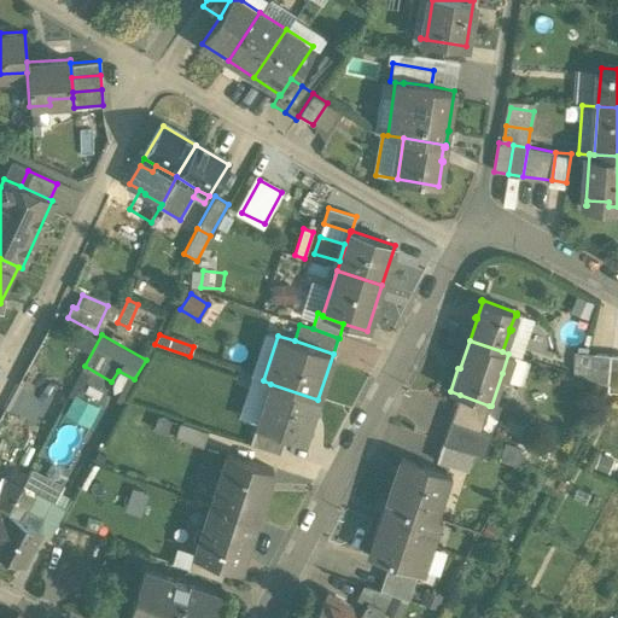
[(611,356),(595,355),(593,382),(608,386),(611,356)]
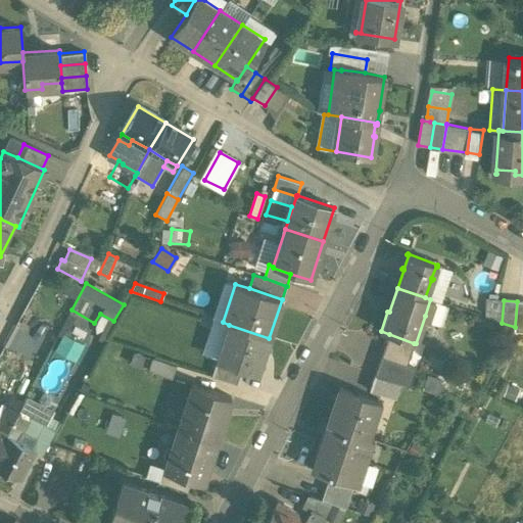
[(269,338),(229,325),(218,359),(242,367),(257,372),(269,338)]
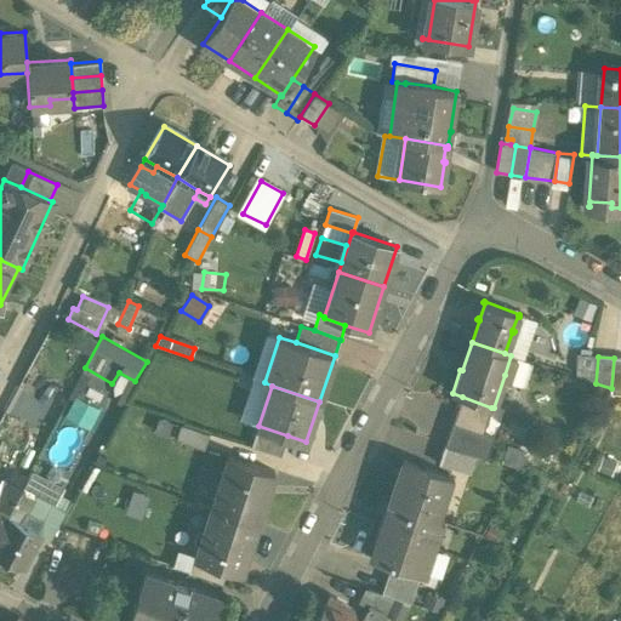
[(491,408),(462,397),(459,408),(488,417),(491,408)]
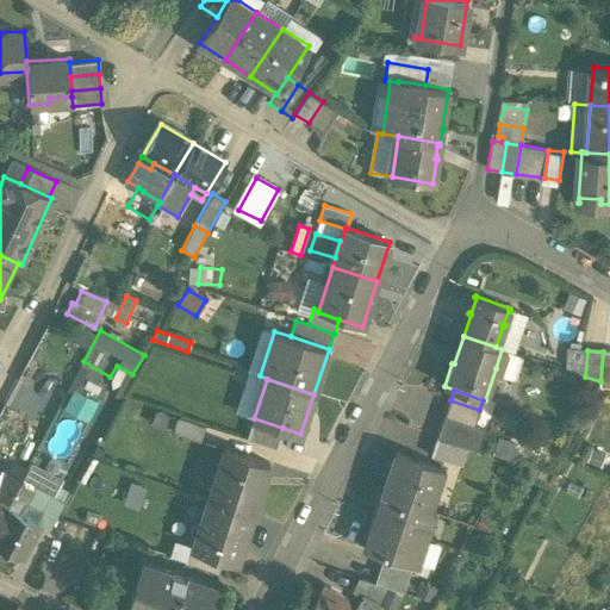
[(479,410),(450,400),(444,416),(474,427),(479,410)]
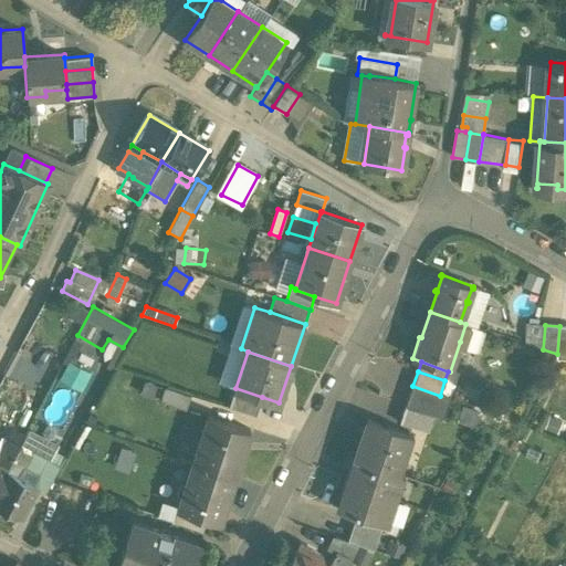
[(440,396),(412,386),(406,406),(433,415),(443,418),(450,399),(440,396)]
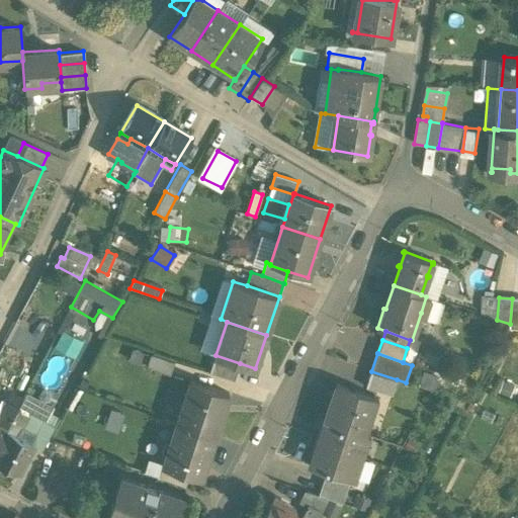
[(174,362),(151,354),(147,366),(170,374),(174,362)]
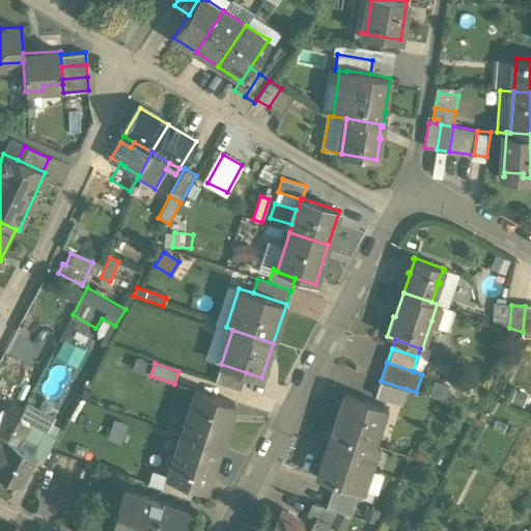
[(246,372),(221,364),(215,382),(240,391),(246,372)]
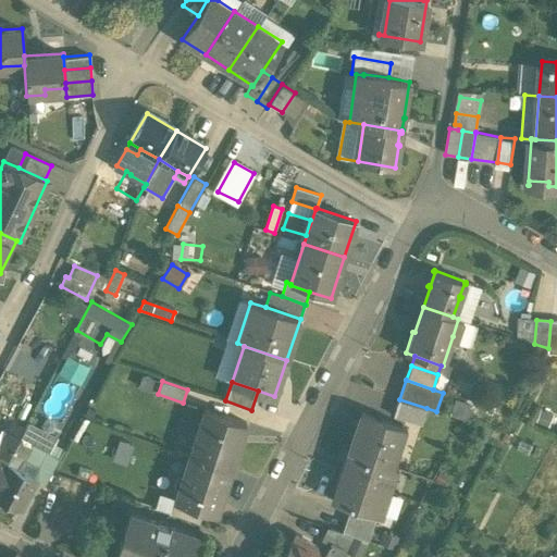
[(399,399),(398,399),(393,416),(421,425),(426,408),(399,399)]
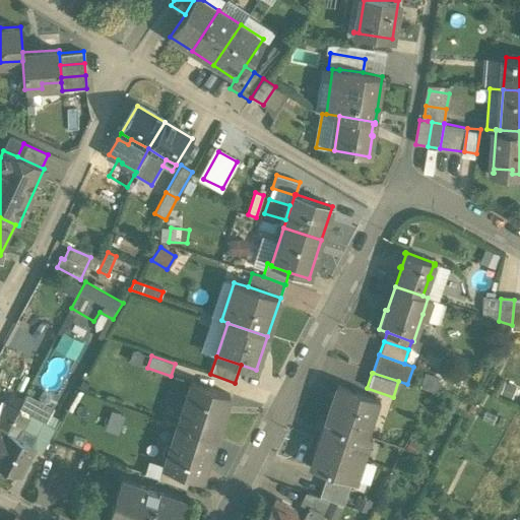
[(230,394),(191,382),(177,424),(215,437),(230,394)]
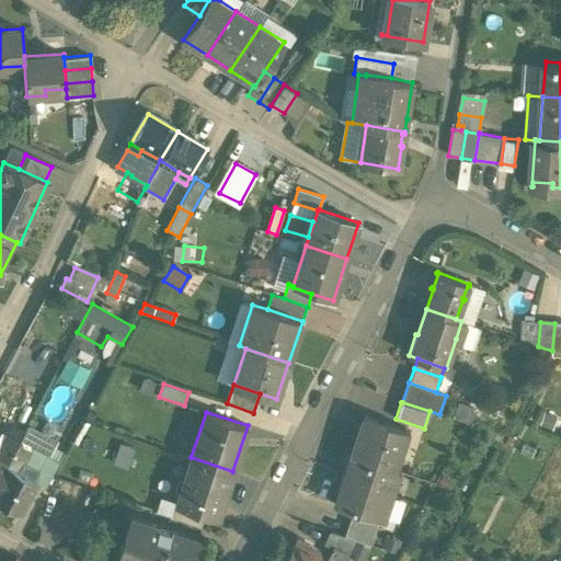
[(404,430),(364,415),(351,455),(391,468),(404,430)]
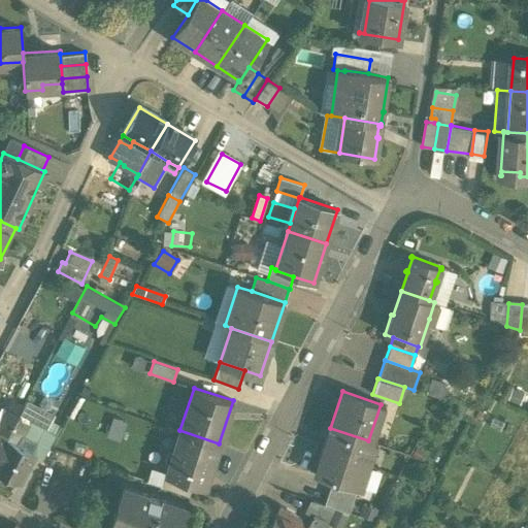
[(51,421),(53,416),(27,400),(22,407),(33,414),(17,443),(35,454),(47,431),(56,434),(60,427),(51,421)]
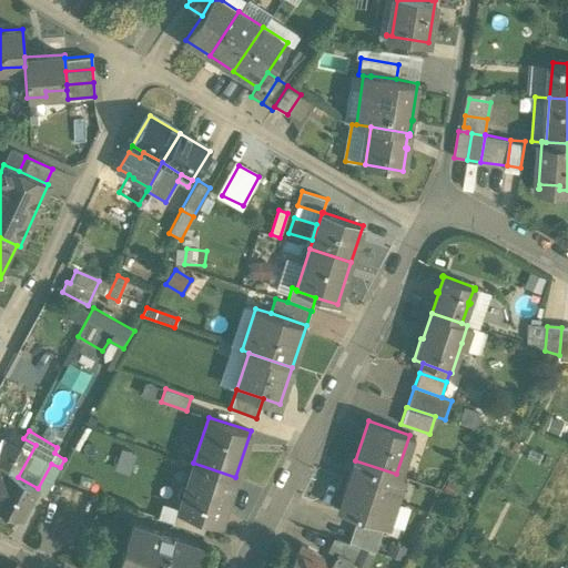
[(23,438),(12,432),(7,442),(19,447),(23,438)]
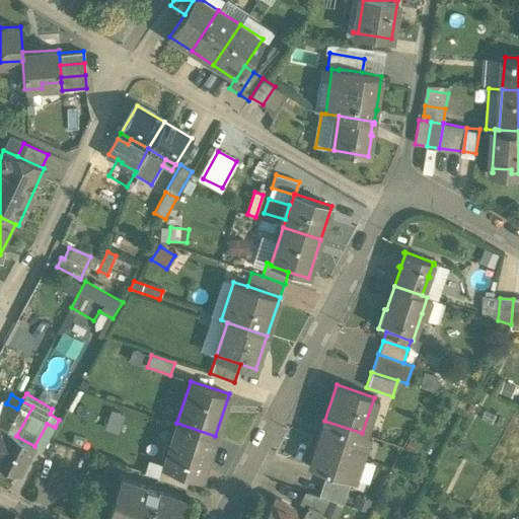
[(32,406),(21,400),(17,409),(28,415),(32,406)]
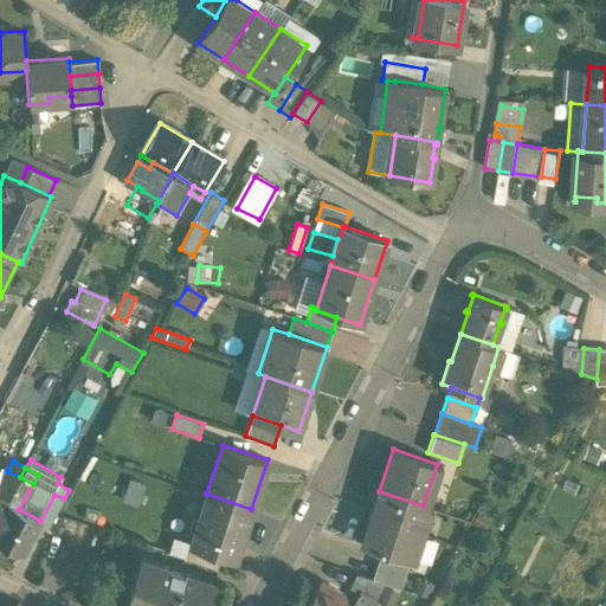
[(20,477),(7,471),(0,484),(0,497),(7,502),(20,477)]
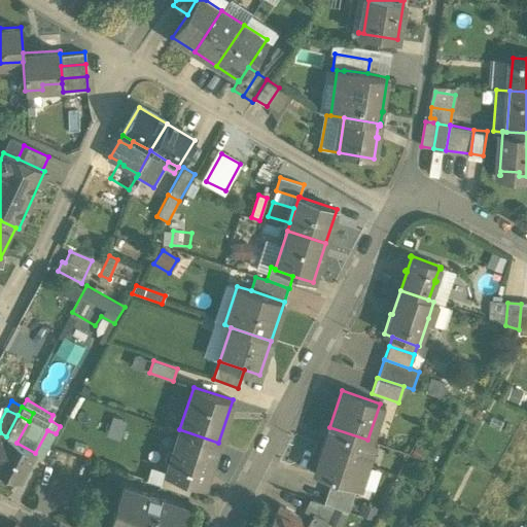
[(29,421),(18,415),(6,436),(6,437),(16,443),(29,421)]
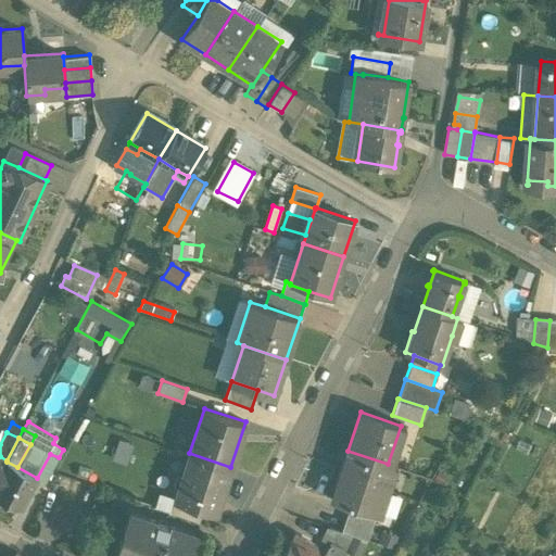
[(128,462),(135,443),(122,439),(115,457),(128,462)]
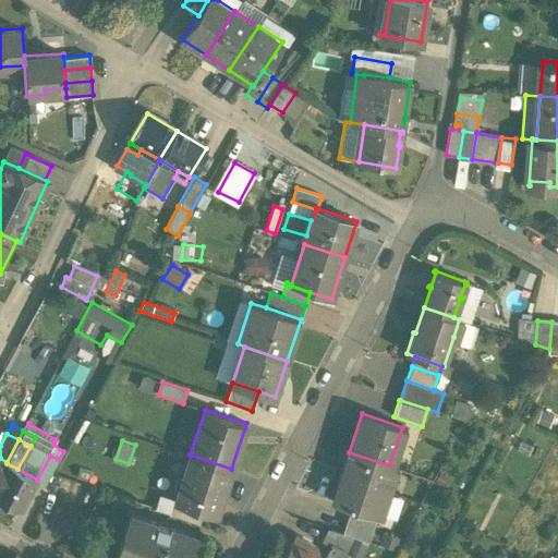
[(389,465),(349,452),(341,477),(385,492),(393,468),(389,465)]
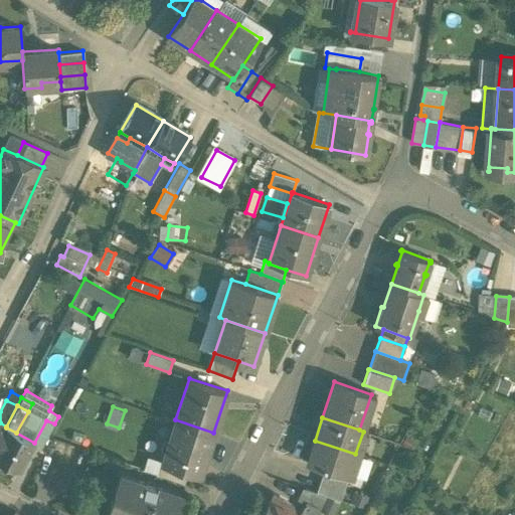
[(213,433),(175,419),(161,462),(188,471),(199,474),(213,433)]
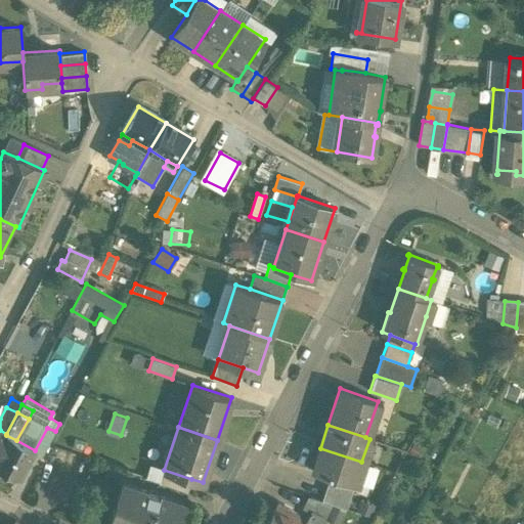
[(35,450),(42,454),(55,431),(47,428),(35,450)]
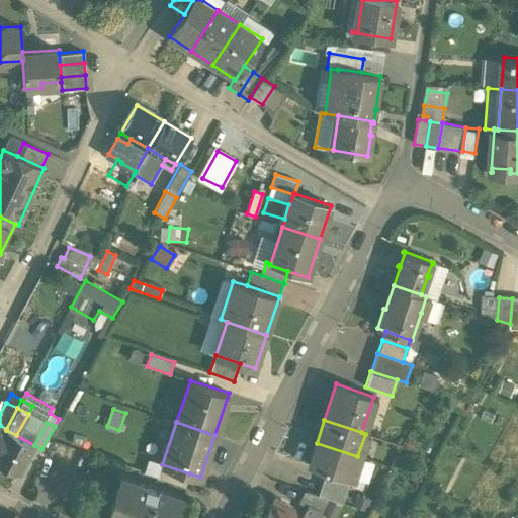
[(16,435),(6,430),(0,441),(0,463),(19,473),(34,445),(16,435)]
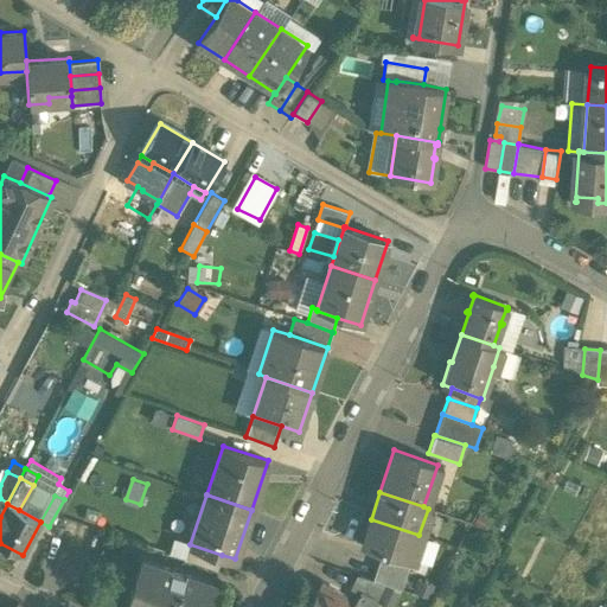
[(419,535),(371,519),(362,547),(382,553),(410,562),(419,535)]
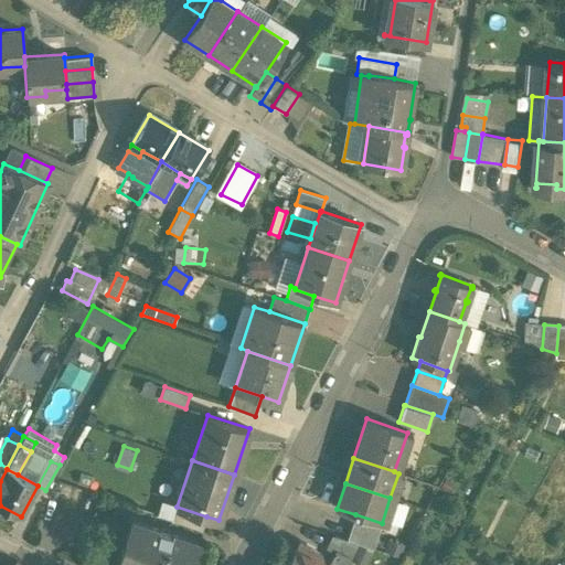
[(206,516),(177,507),(173,519),(202,529),(206,516)]
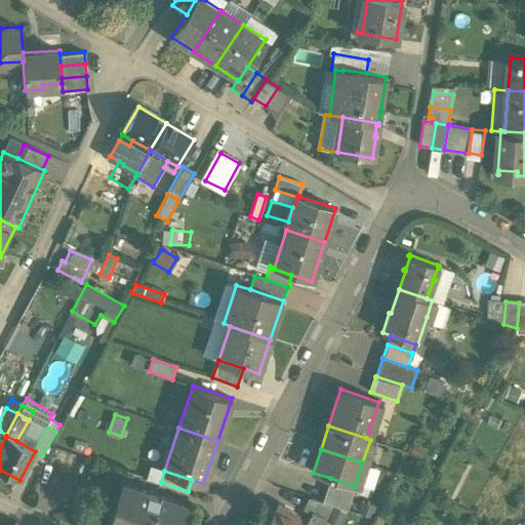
[(355,486),(330,478),(326,489),(351,497),(355,486)]
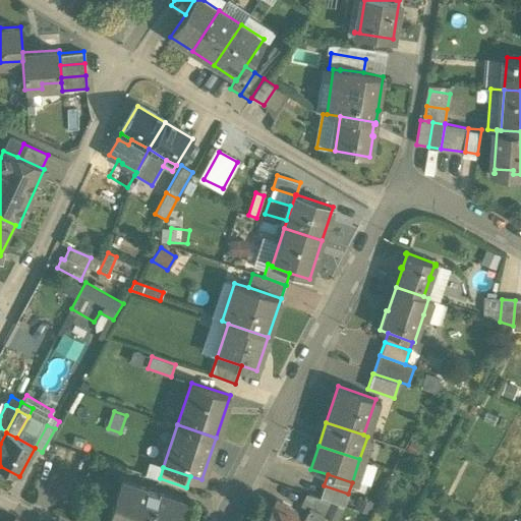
[(175,520),(183,500),(121,478),(107,520),(175,520)]
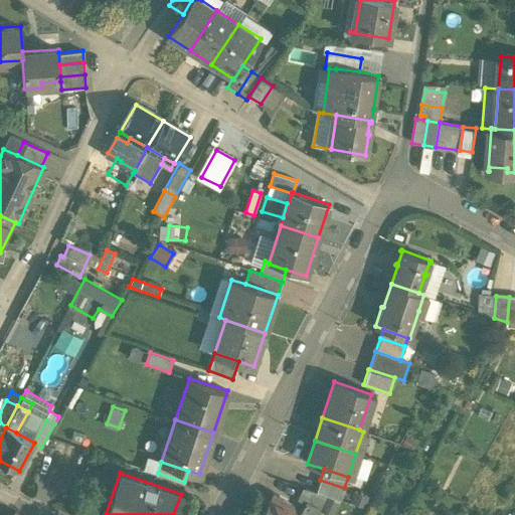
[(344,488),(320,480),(316,492),(326,496),(340,500),(344,488)]
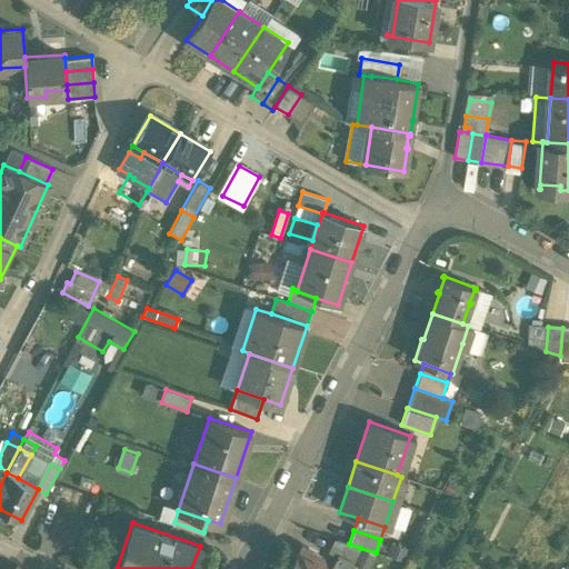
[(349,543),(337,539),(330,551),(339,556),(340,555),(353,561),(360,548),(349,543)]
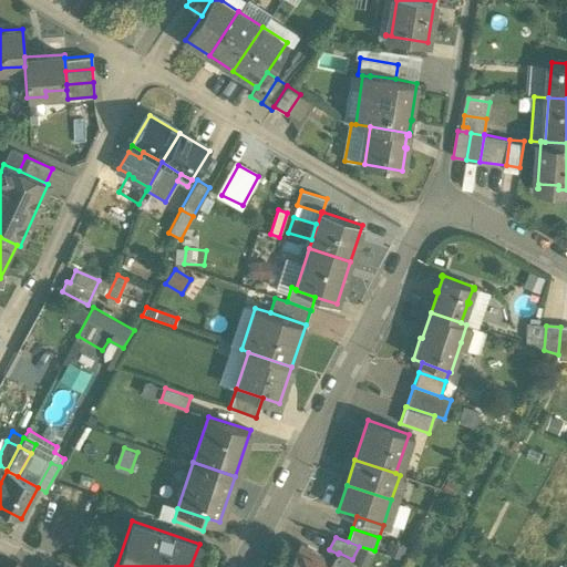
[(338,554),(331,566),(348,566),(352,559),(339,553),(338,554)]
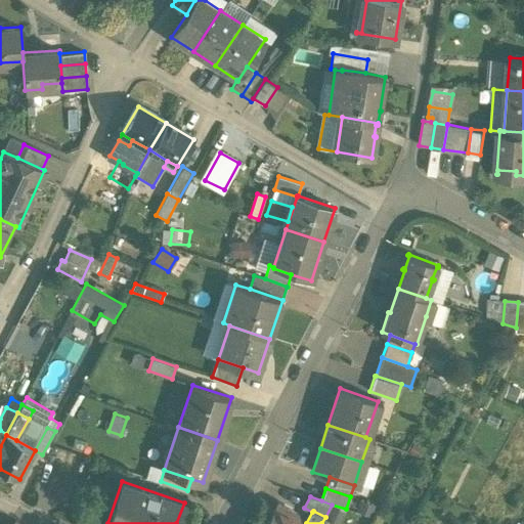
[(267,523),(295,523),(273,513),(267,523)]
